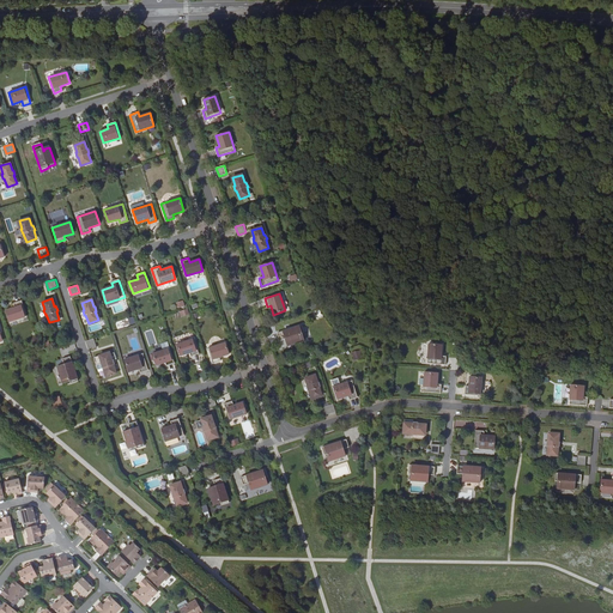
[(26,316),(22,301),(13,303),(14,307),(6,310),(10,321),(26,316)]
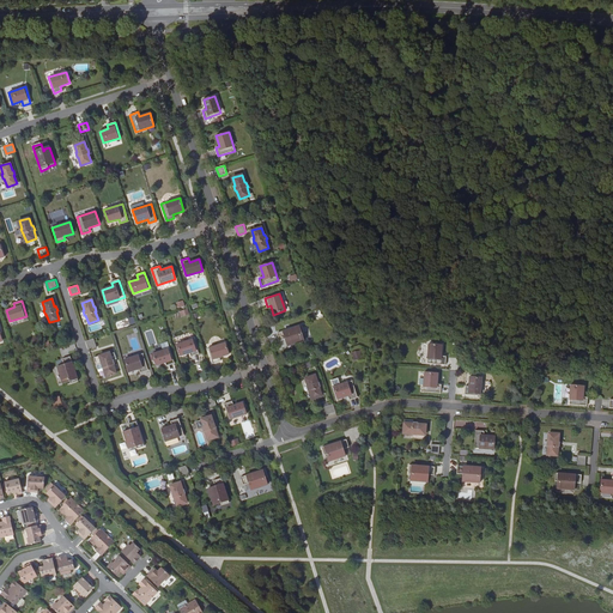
[(279,340),(286,338),(287,340),(286,340),(287,345),(304,340),(302,333),(304,333),(302,325),(277,333),(279,340)]
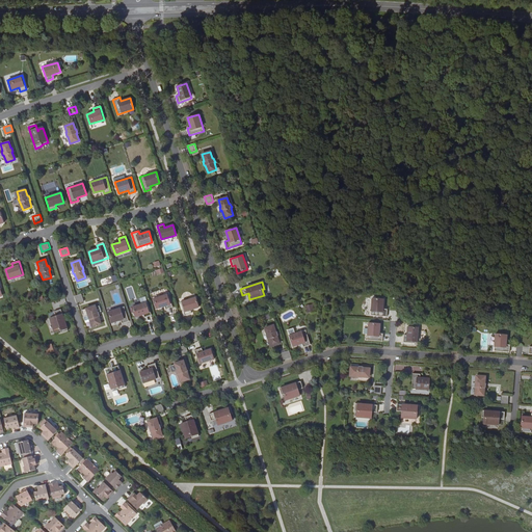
[(81,293),(75,295),(77,303),(83,300),(81,293)]
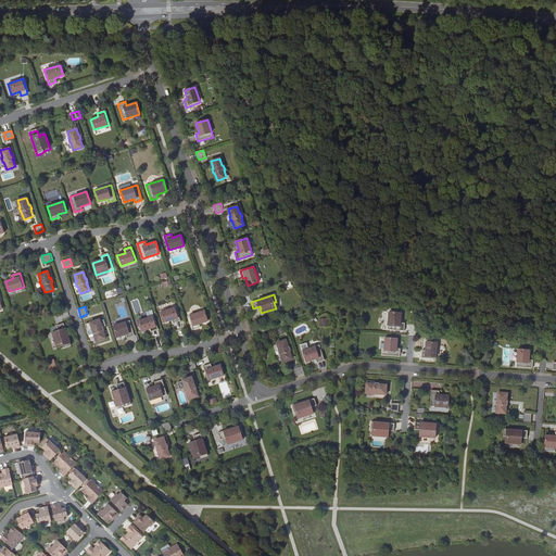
[(161,312),(164,323),(173,319),(174,323),(181,320),(176,306),(161,312)]
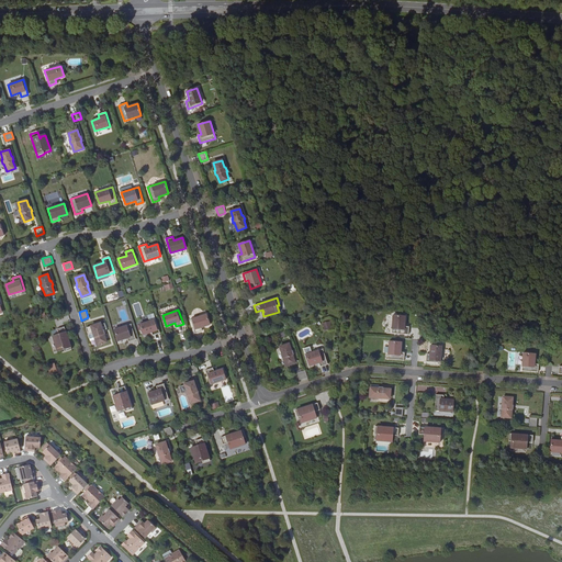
[(190,319),(194,333),(202,330),(201,327),(210,325),(206,315),(190,319)]
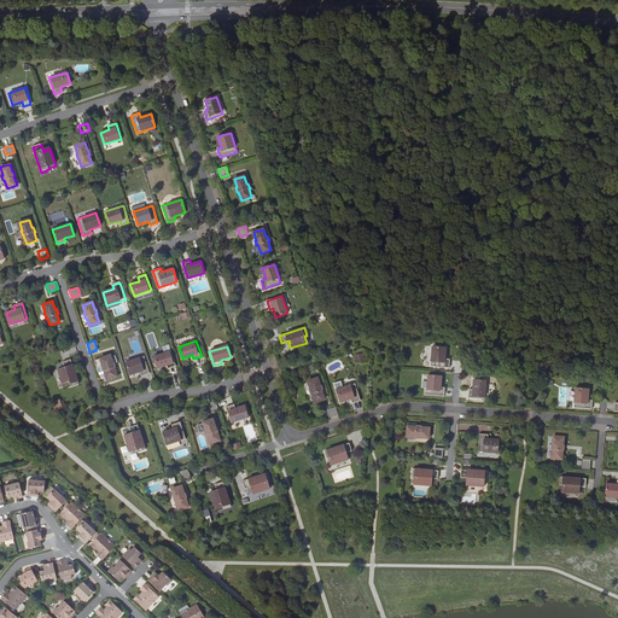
[(442,347),(441,367),(458,368),(459,360),(454,359),(455,348),(442,347)]
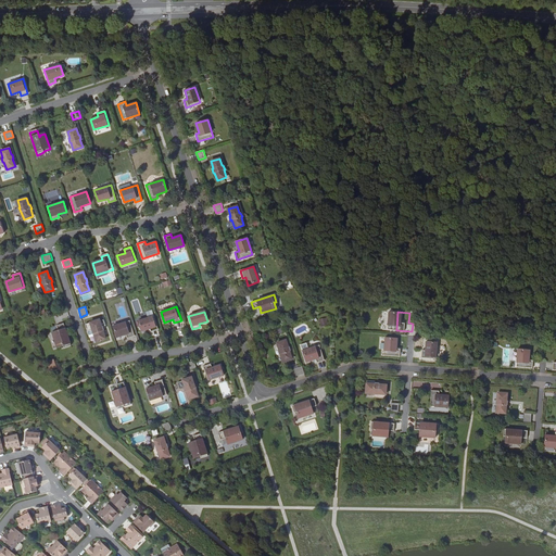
[(138,320),(141,331),(150,328),(151,331),(158,329),(153,315),(138,320)]
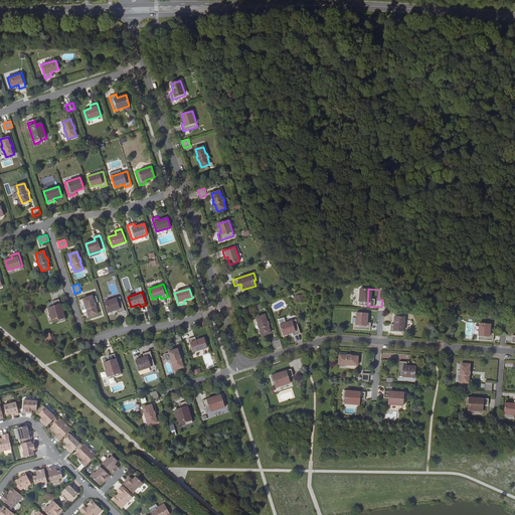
[(92,296),(83,299),(86,305),(84,305),(86,309),(87,309),(90,316),(98,313),(96,306),(95,302),(94,302),(92,296)]
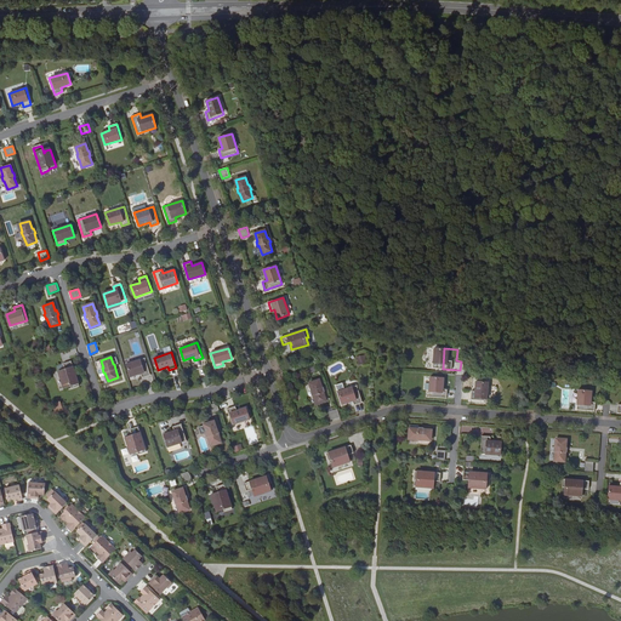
[(142,377),(151,375),(144,358),(126,364),(130,376),(141,374),(142,377)]
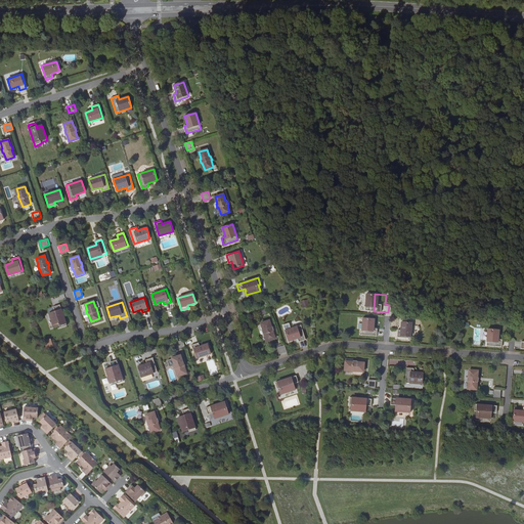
[(53,306),(55,312),(53,313),(53,312),(49,313),(53,328),(59,325),(60,328),(67,325),(59,304),(53,306)]
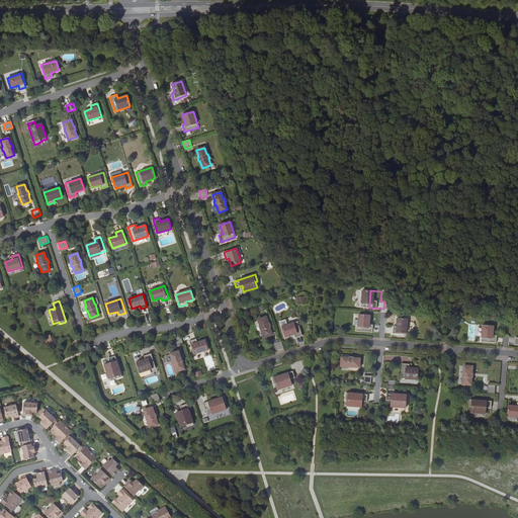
[(358,315),(357,332),(372,332),(372,325),(369,325),(369,316),(358,315)]
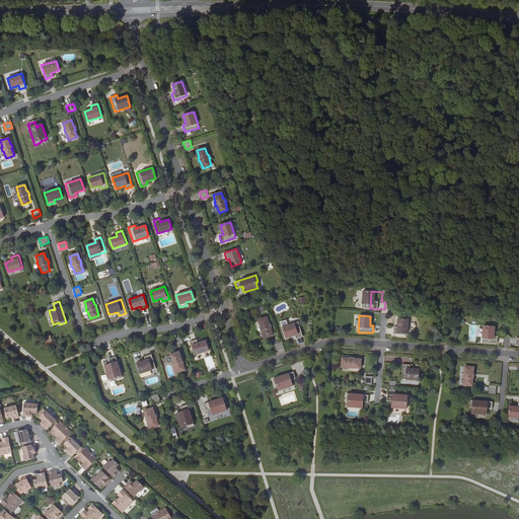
[(267,317),(258,320),(261,326),(260,326),(261,330),(262,330),(264,338),(273,335),(270,327),(271,327),(270,323),(269,323),(267,317)]
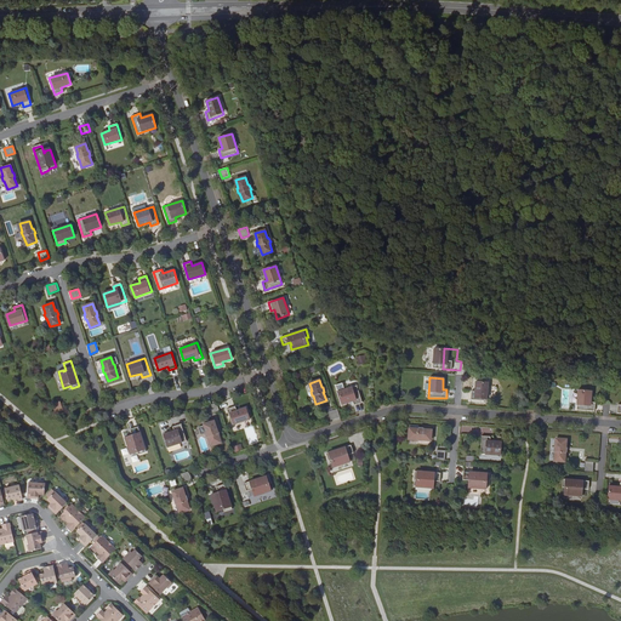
[(488,385),(476,383),(476,393),(471,393),(471,402),(486,403),(488,385)]
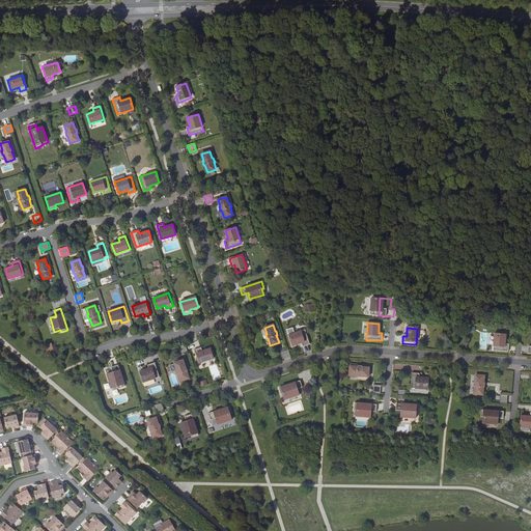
[(303,346),(309,344),(305,330),(288,335),(292,345),(302,342),(303,346)]
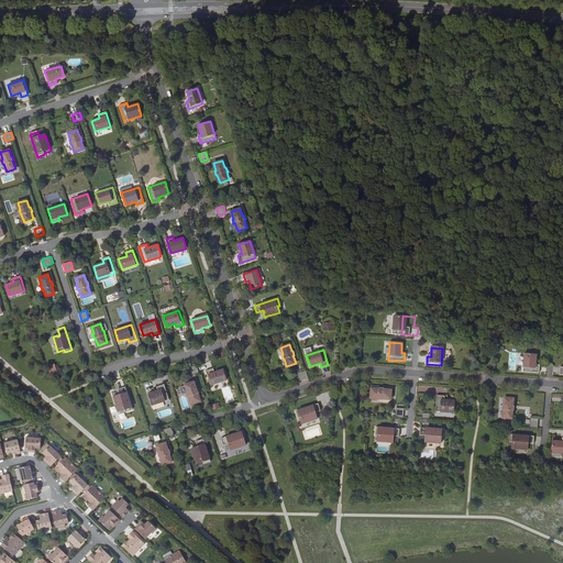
[(525,354),(522,372),(539,373),(540,365),(536,365),(537,355),(525,354)]
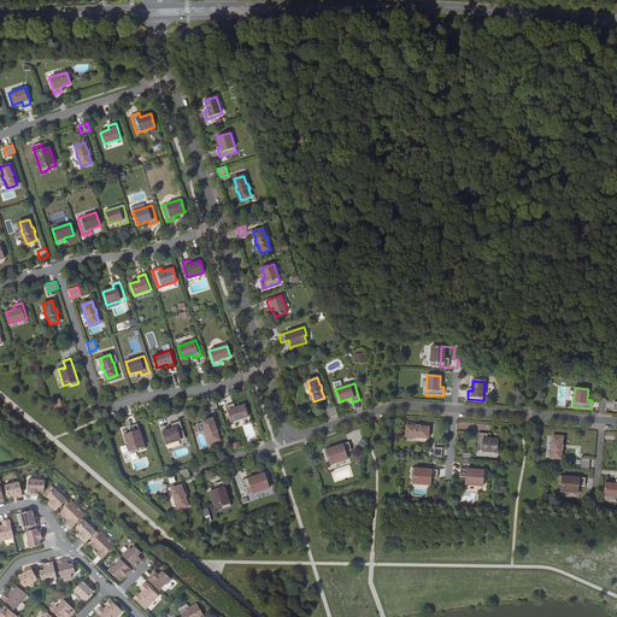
[(217,407),(215,400),(206,403),(209,410),(217,407)]
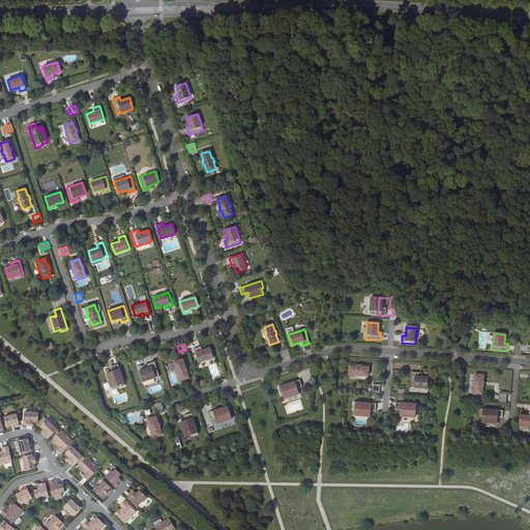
[(198,362),(212,357),(209,348),(202,350),(201,347),(194,349),(198,362)]
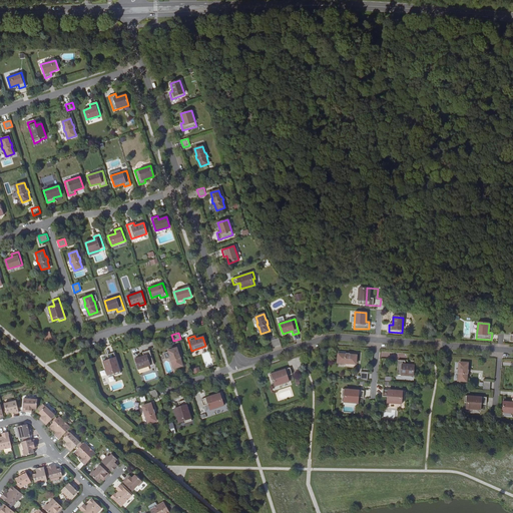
[(281,344),(279,338),(272,340),(274,347),(281,344)]
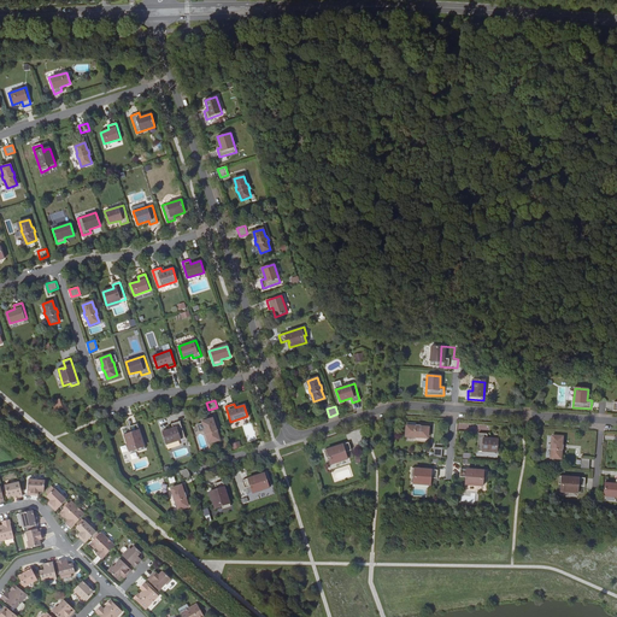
[(212,418),(203,421),(205,429),(204,429),(205,434),(206,434),(209,442),(219,439),(216,430),(217,430),(216,425),(215,425),(212,418)]
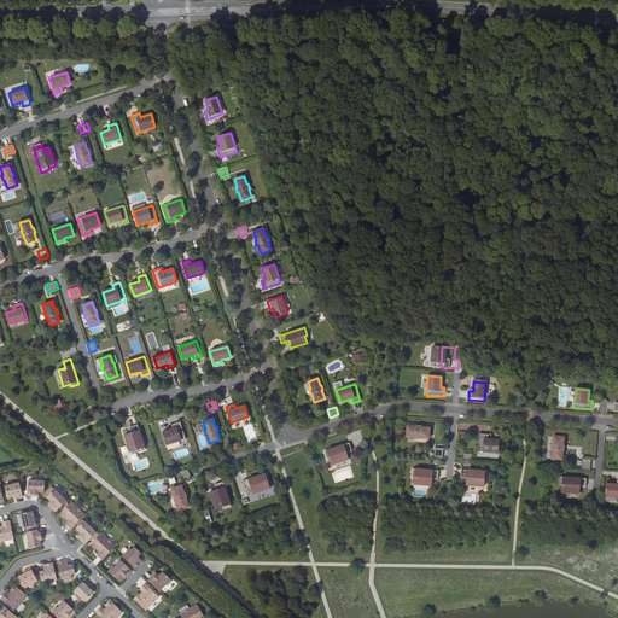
[(167,444),(185,438),(180,421),(172,425),(173,429),(163,432),(167,444)]
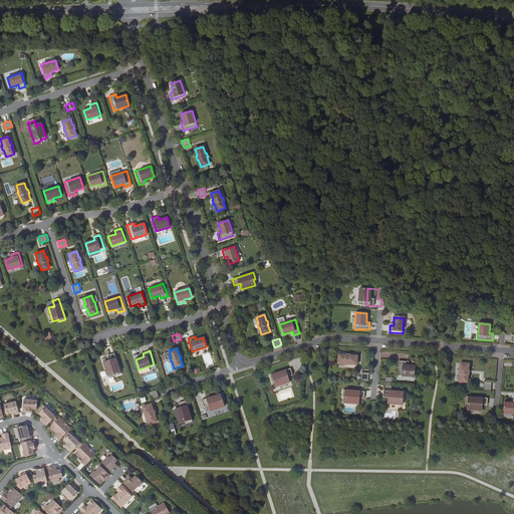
[(339,353),(338,361),(344,362),(344,363),(348,363),(349,362),(356,363),(357,354),(349,353),(349,352),(345,352),(345,353),(339,353)]
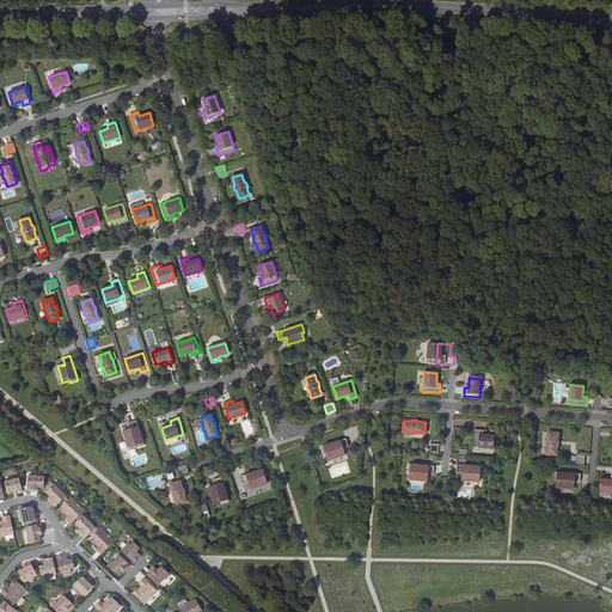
[(128,423),(130,430),(128,430),(128,429),(123,432),(128,448),(135,446),(136,447),(144,445),(136,421),(128,423)]
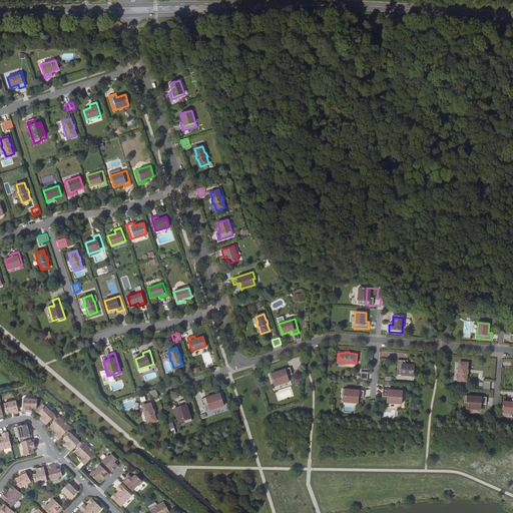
[(405,358),(398,358),(397,372),(413,374),(414,363),(405,362),(405,358)]
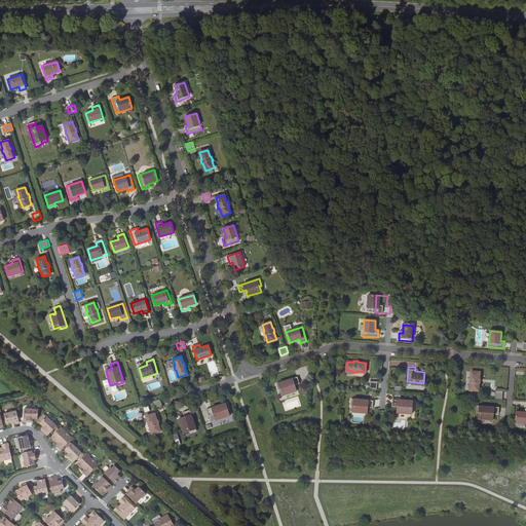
[(480,373),(471,372),(470,379),(468,379),(468,383),(470,383),(470,390),(478,391),(479,383),(480,383),(480,379),(479,379),(480,373)]
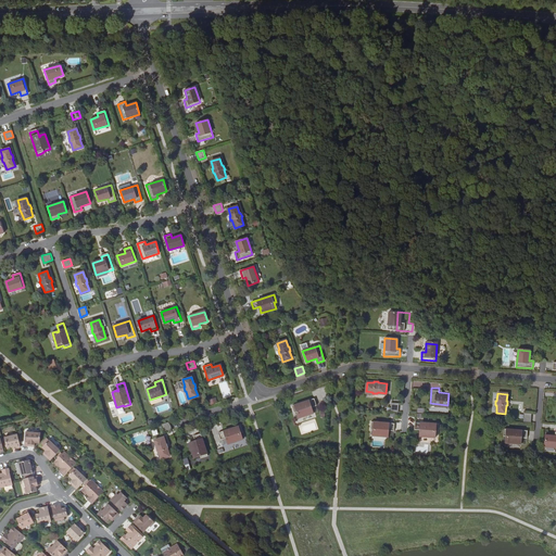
[(317,406),(314,399),(292,405),(294,413),(295,412),(298,418),(313,413),(312,408),(311,409),(310,407),(317,406)]
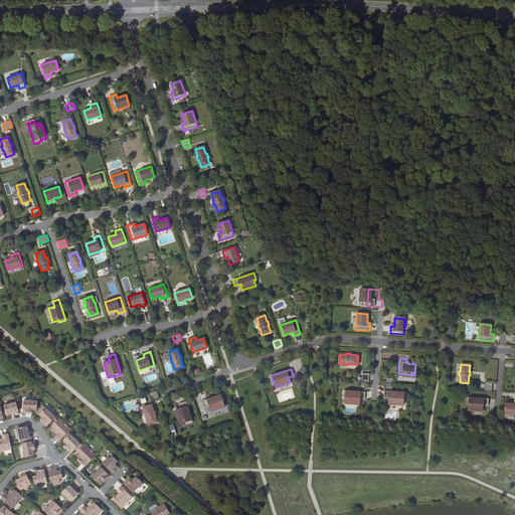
[(157,390),(150,392),(152,400),(159,397),(157,390)]
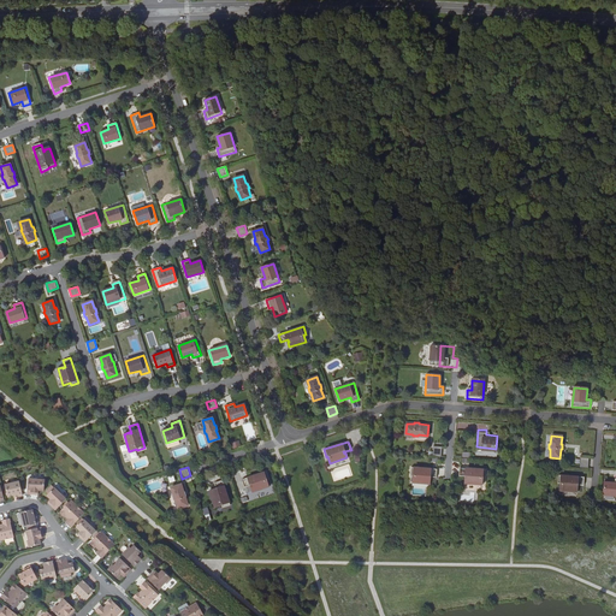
[(436,479),(437,471),(410,468),(410,477),(413,477),(412,484),(430,485),(430,480),(428,480),(428,478),(436,479)]
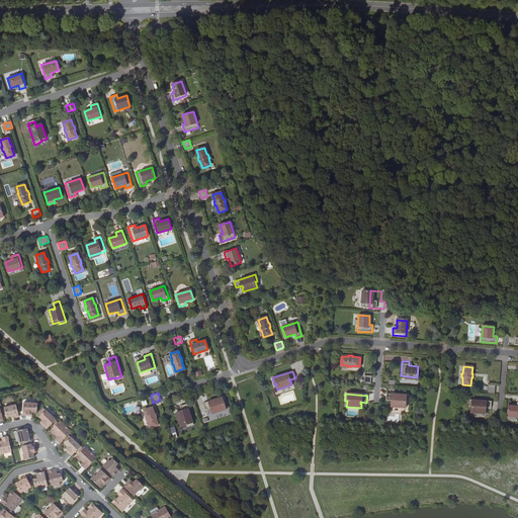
[(385,401),(393,401),(393,403),(391,403),(391,407),(406,408),(406,402),(408,402),(409,395),(386,394),(385,401)]
